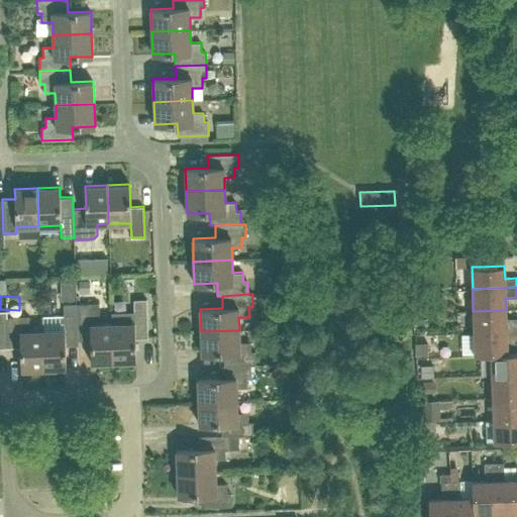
[(112,312),(112,323),(113,362),(136,360),(135,338),(147,338),(146,299),(133,300),(134,312),(112,312)]
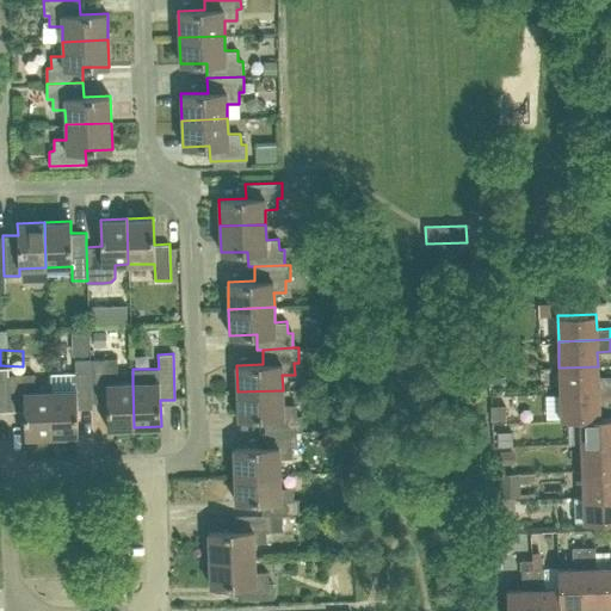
[(107,429),(134,427),(133,382),(117,382),(116,358),(90,359),(91,372),(92,402),(106,402),(107,429)]
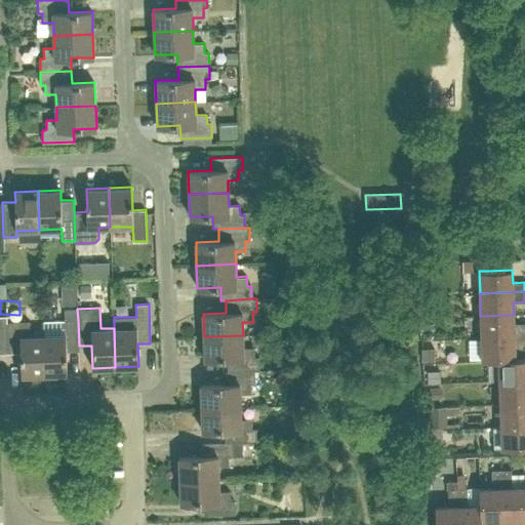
[(79,351),(79,346),(78,320),(77,309),(65,309),(65,320),(42,321),(43,335),(44,374),(67,374),(67,351),(79,351)]
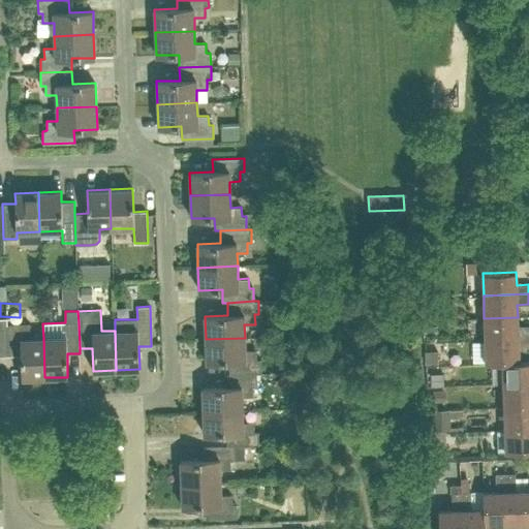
[(518,317),(484,318),(485,340),(528,338),(528,329),(518,330),(518,317)]
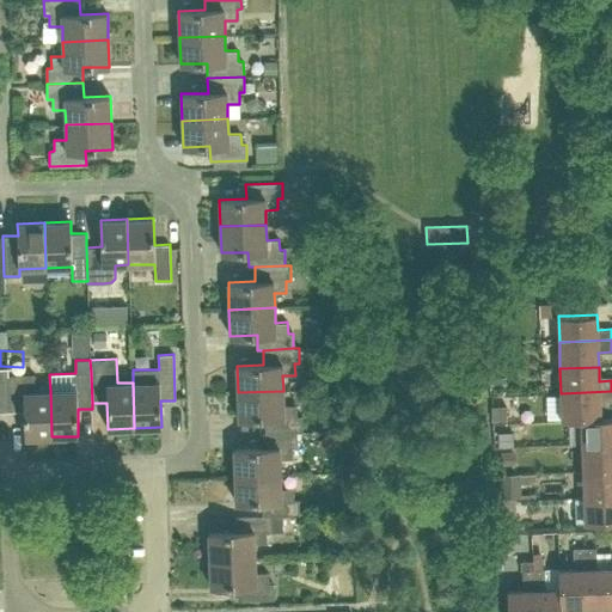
[(25,438),(51,436),(50,391),(37,392),(36,374),(8,375),(7,375),(8,411),(24,411),(25,438)]
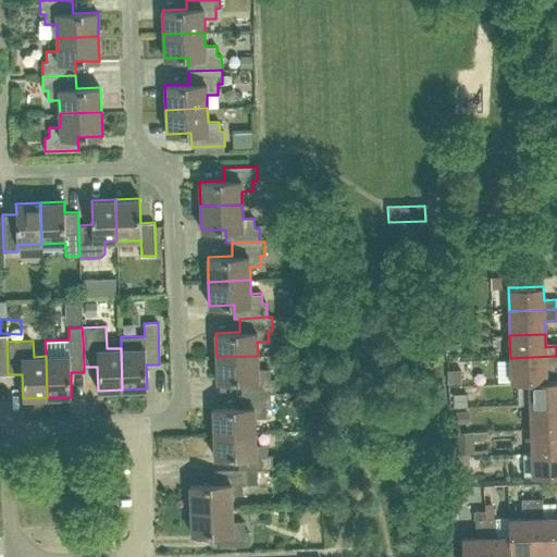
[(217,357),(217,381),(242,380),(242,394),(270,393),(274,393),(274,379),(270,379),(269,369),(258,369),(258,356),(217,357)]
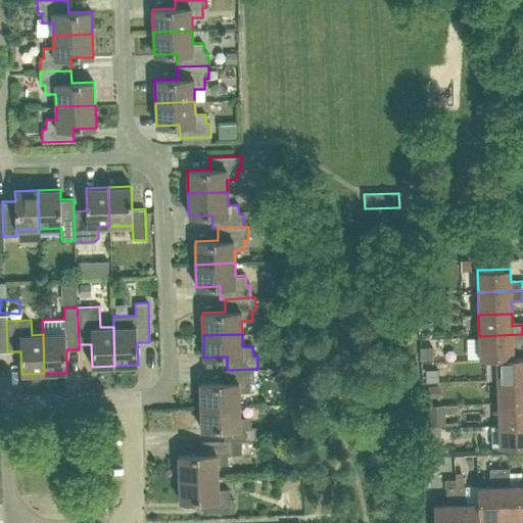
[(522,334),(479,336),(480,360),(496,359),(513,358),(513,357),(513,345),(522,344),(522,334)]
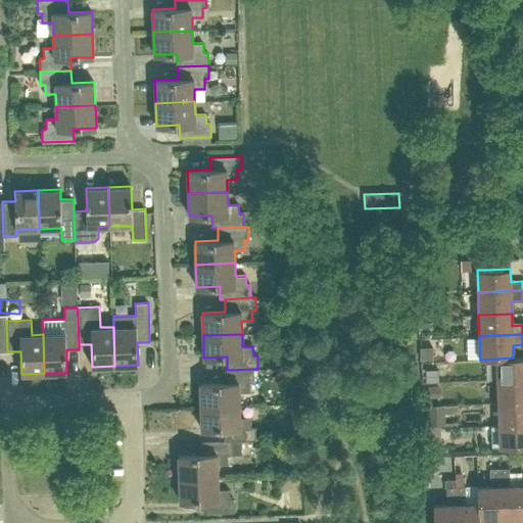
[(522,379),(522,355),(513,357),(513,358),(496,359),(497,380),(522,379)]
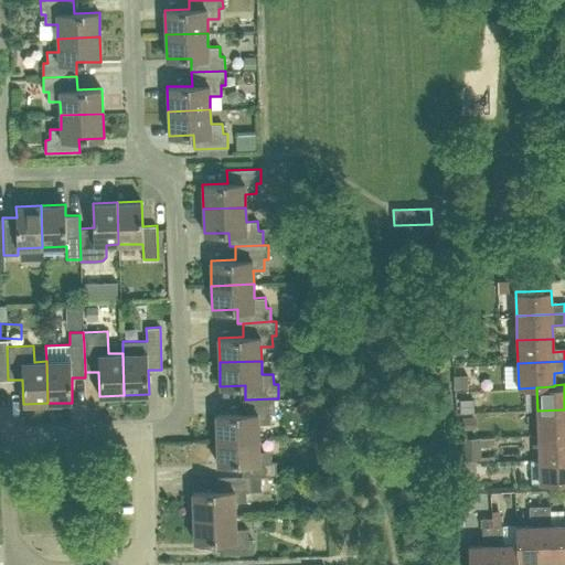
[(241,414),(215,414),(216,439),(259,437),(258,424),(269,424),(269,413),(274,413),(274,398),(245,400),(240,400),(241,414)]
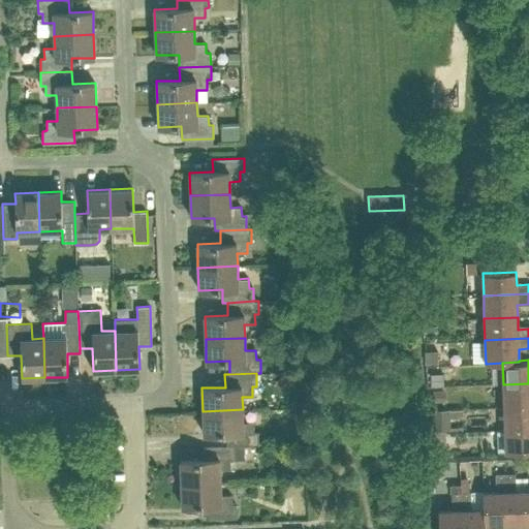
[(435,373),(435,385),(454,384),(454,373),(435,373)]
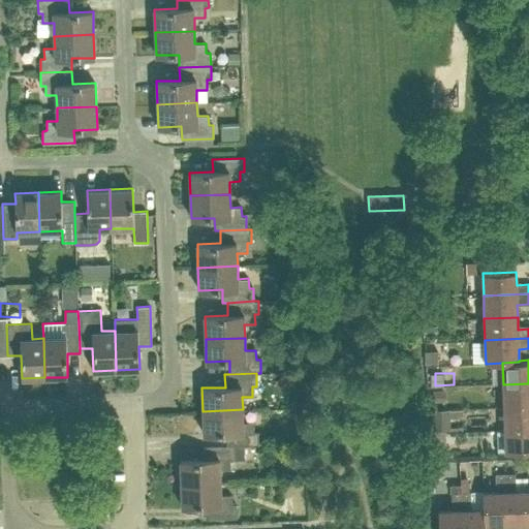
[(528,383),(503,384),(504,407),(528,405),(528,383)]
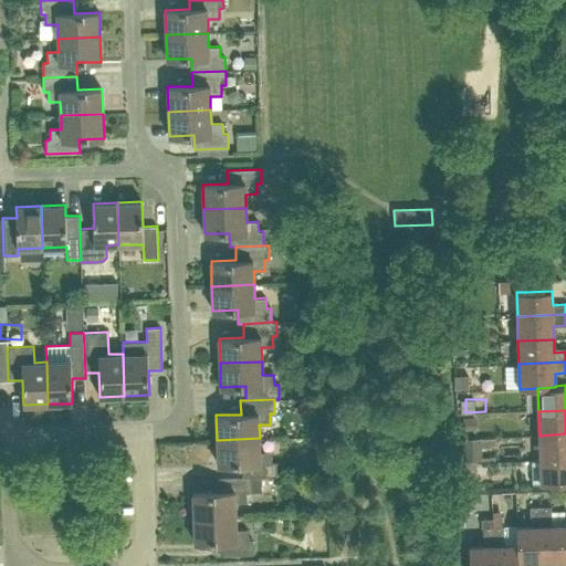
[(565,433),(540,436),(540,459),(565,458),(565,433)]
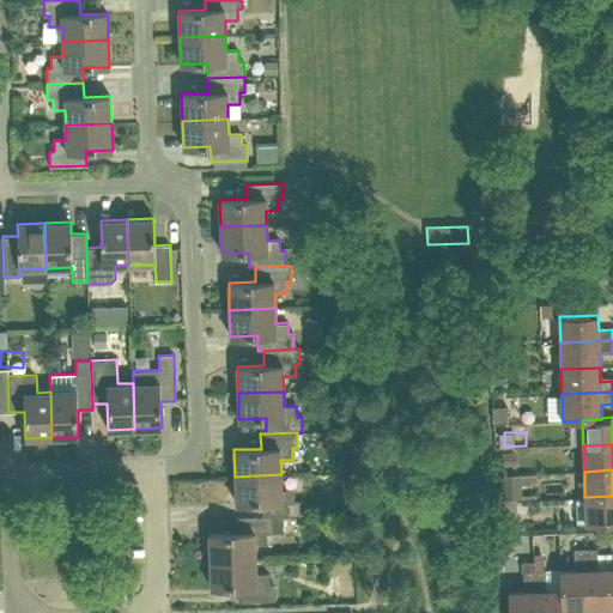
[(235,477),(236,503),(262,502),(263,516),(272,517),(299,516),(299,501),(295,501),(293,490),(281,490),(281,474),(235,477)]
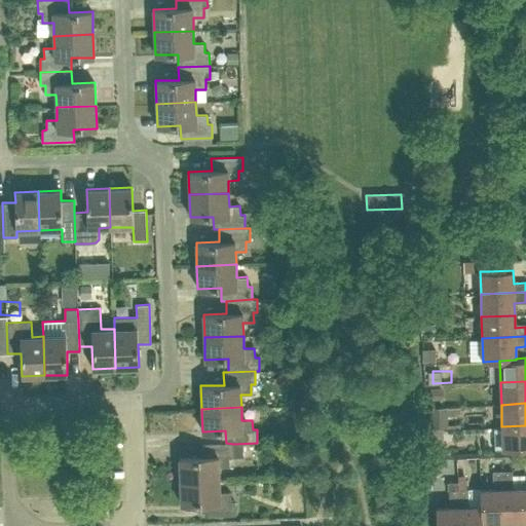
[(429,408),(429,427),(448,426),(448,407),(429,408)]
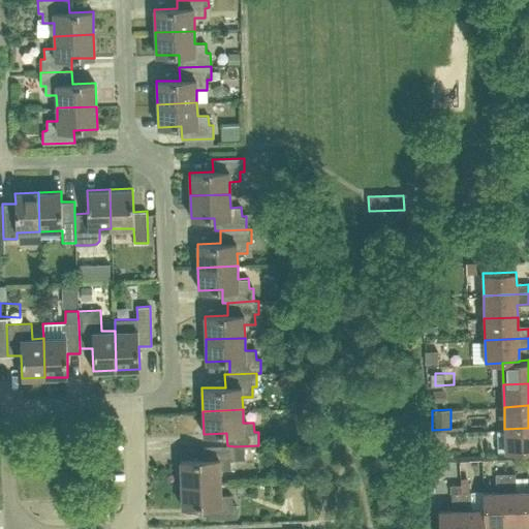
[(505,453),(528,450),(528,428),(504,429),(505,453)]
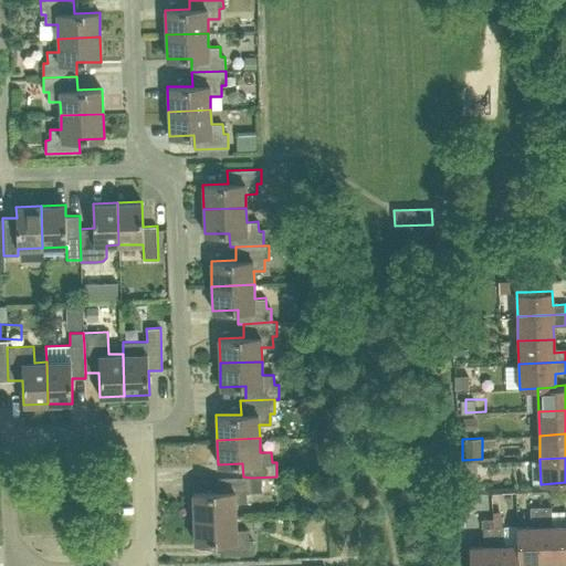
[(236,516),(236,502),(247,502),(247,491),(251,491),(251,478),(243,477),(217,478),(218,492),(192,493),(194,517),(236,516)]
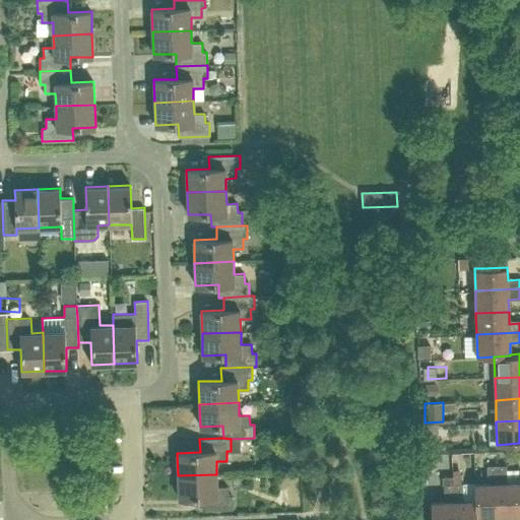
[(497,465),(486,465),(488,482),(474,483),(475,500),(476,516),(498,516),(497,465)]
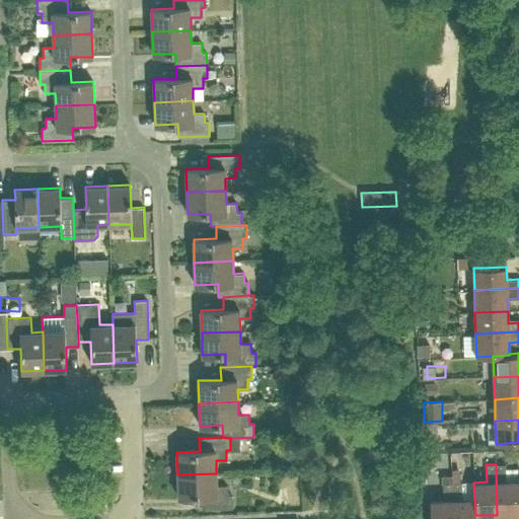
[(506,482),(505,464),(496,464),(497,515),(518,514),(518,480),(506,482)]
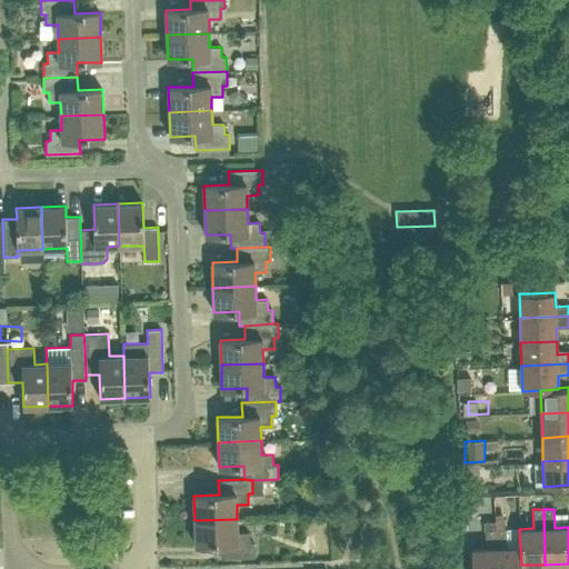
[(249,532),(238,532),(237,519),(195,520),(196,545),(220,545),(221,558),(255,557),(255,542),(249,542),(249,532)]
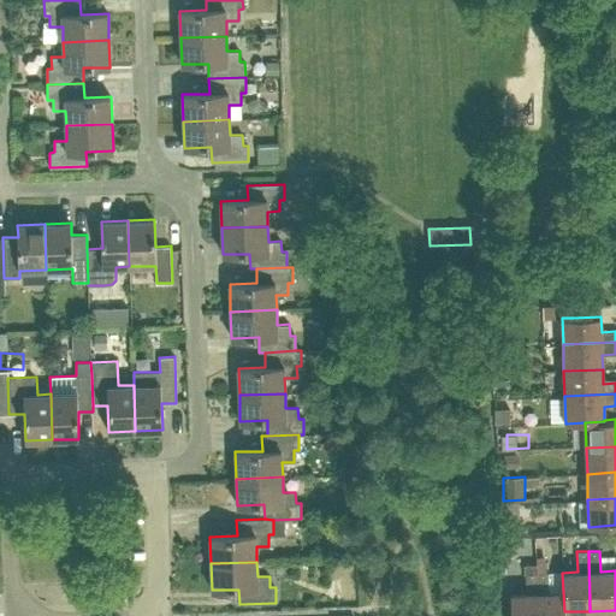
[(538,615),(564,615),(564,611),(563,592),(549,593),(548,572),(537,573),(538,615)]
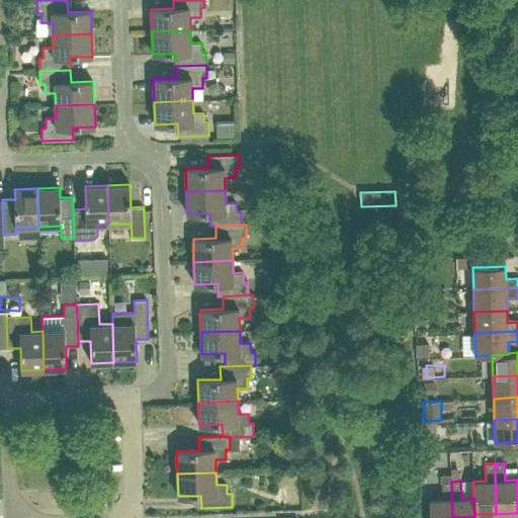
[(429,500),(429,517),(452,517),(451,482),(441,482),(442,499),(429,500)]
